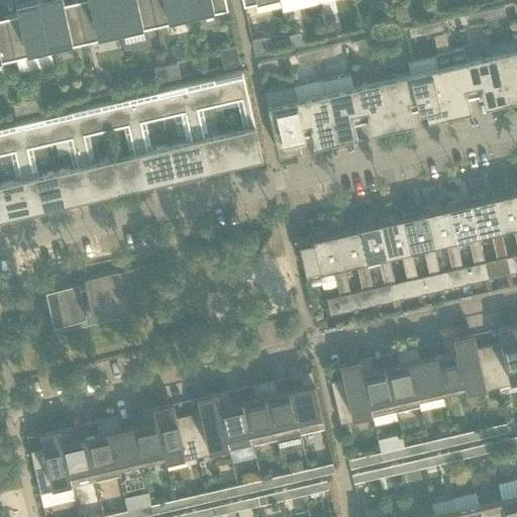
[(17,14),(5,17),(14,59),(49,50),(37,0),(24,0),(25,4),(15,6),(17,14)]
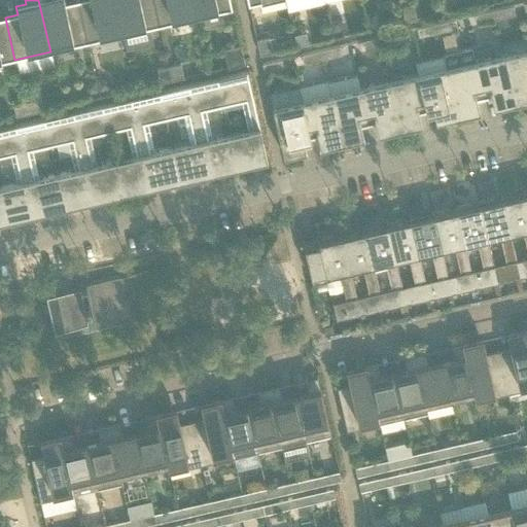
[(38,0),(50,51),(86,42),(77,1),(64,4),(63,0),(38,0)]
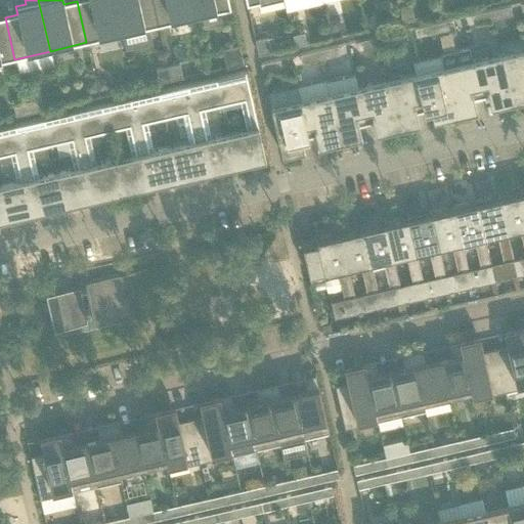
[(80,0),(77,1),(86,42),(122,34),(114,0),(80,0)]
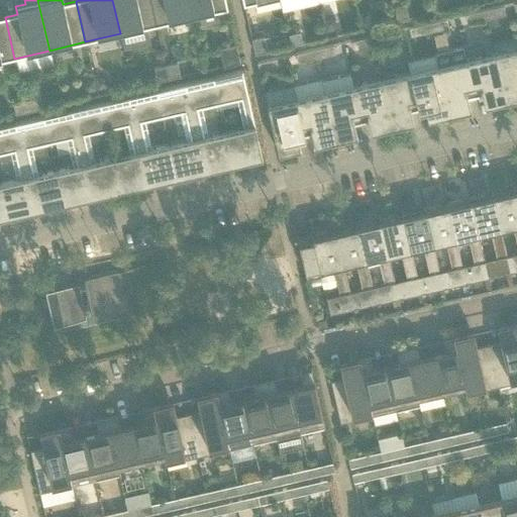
[(112,0),(120,33),(147,27),(156,25),(149,0),(112,0)]
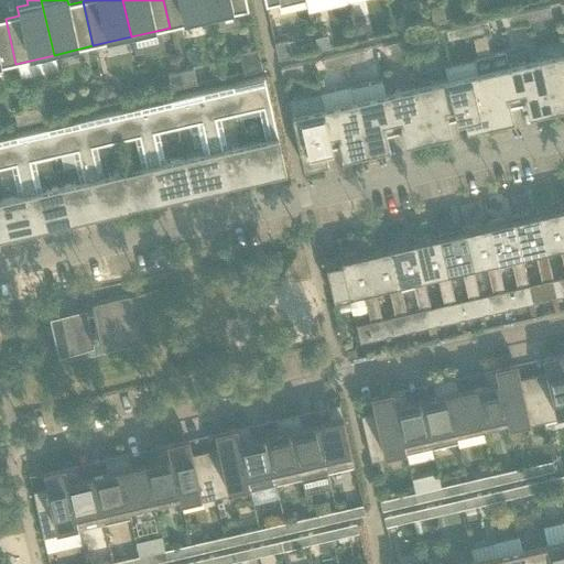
[(163,0),(170,28),(208,19),(204,0),(163,0)]
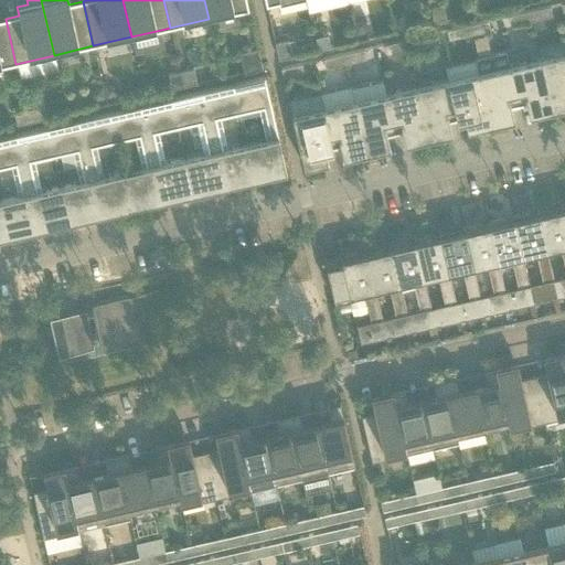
[(204,0),(209,19),(248,10),(245,0),(204,0)]
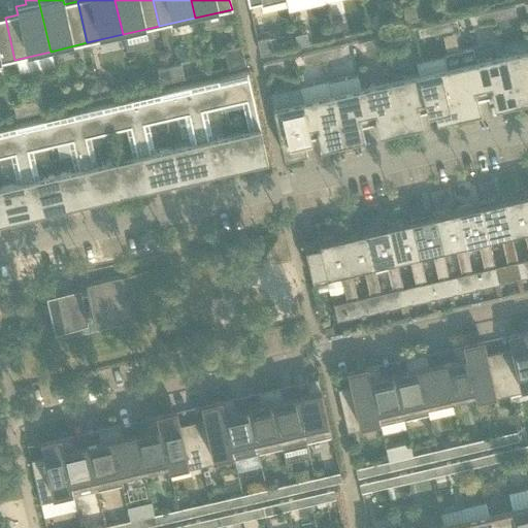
[(324,0),(286,0),(288,9),(325,1),(324,0)]
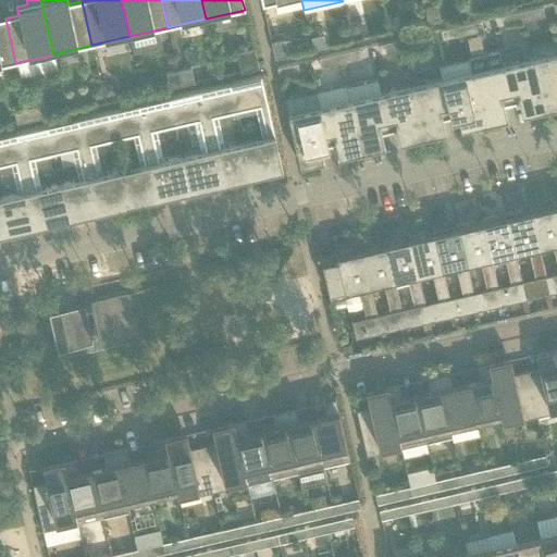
[(461,0),(466,14),(479,12),(475,0),(461,0)]
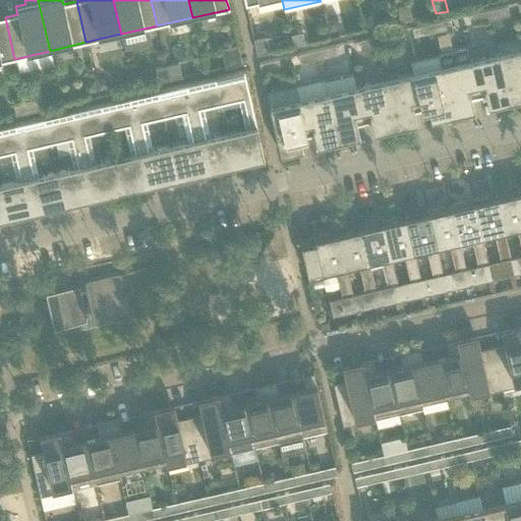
[(408,5),(397,7),(400,21),(411,18),(408,5)]
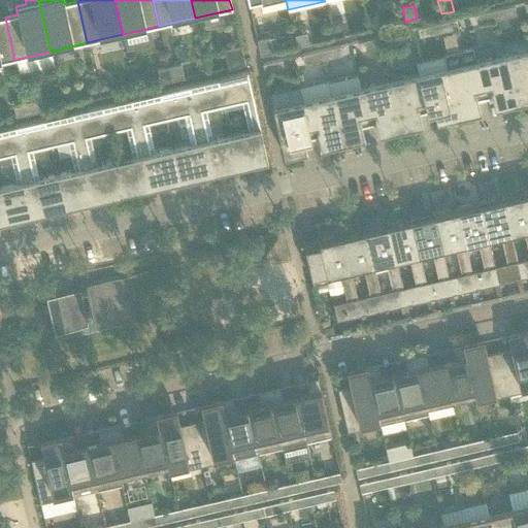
[(514,6),(494,10),(496,20),(507,17),(516,14),(514,6)]
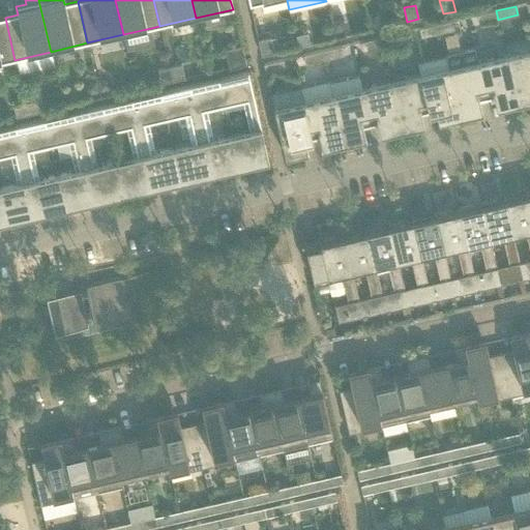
[(498,20),(496,10),(476,15),(478,24),(498,20)]
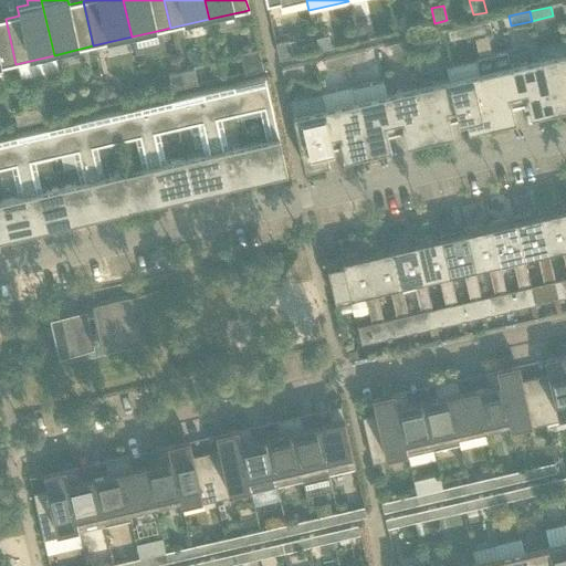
[(544,18),(532,21),(534,30),(546,27),(544,18)]
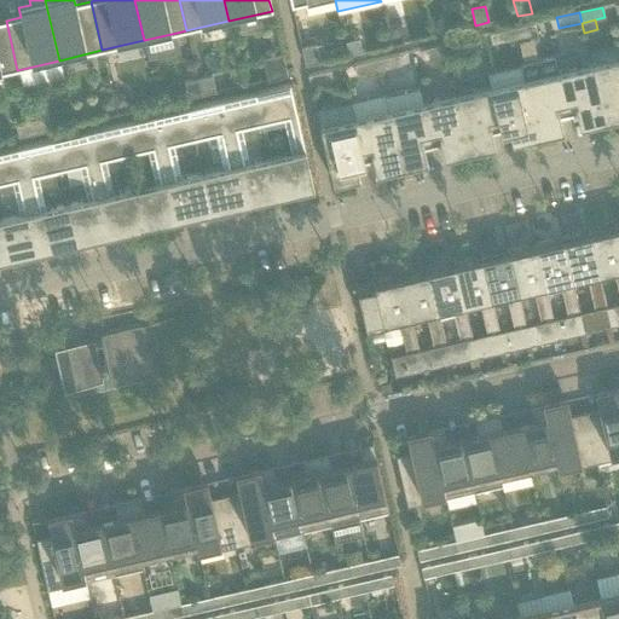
[(0,73),(17,70),(6,21),(0,21),(0,73)]
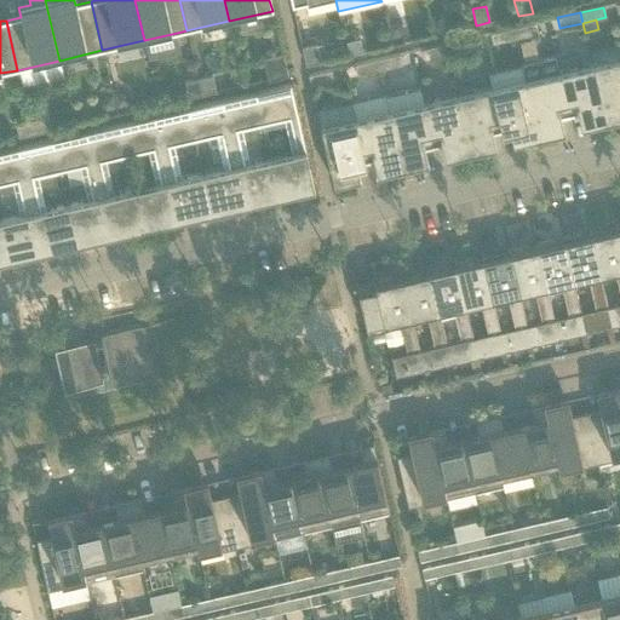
[(391,23),(386,24),(390,38),(405,34),(401,21),(391,23)]
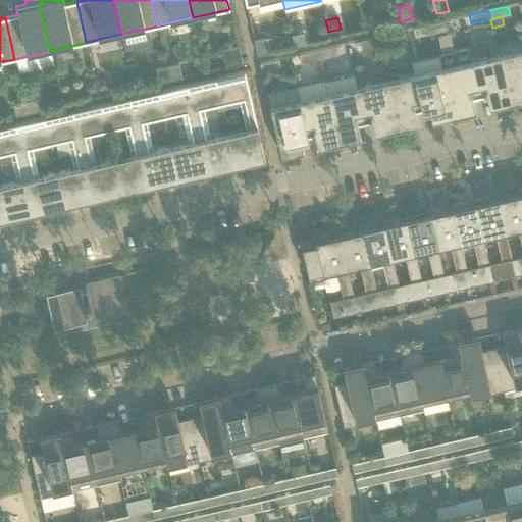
[(451,19),(431,23),(433,33),(453,28),(451,19)]
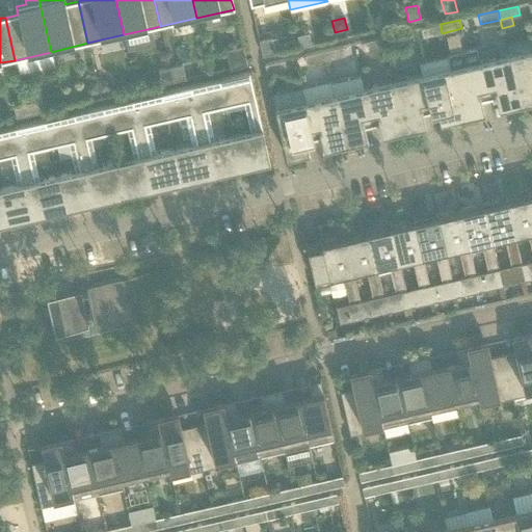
[(442,33),(440,24),(420,28),(422,37),(442,33)]
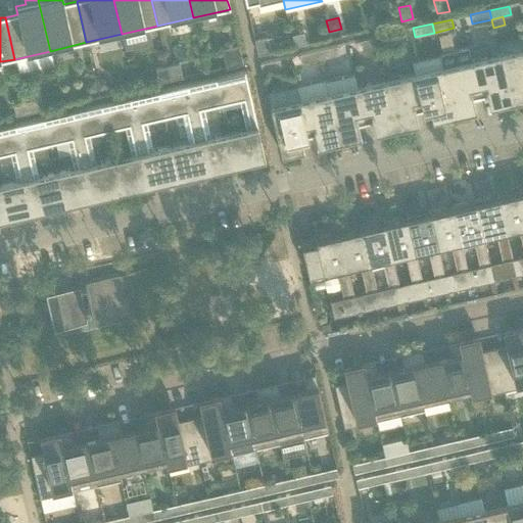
[(149,28),(122,34),(125,47),(151,41),(149,28)]
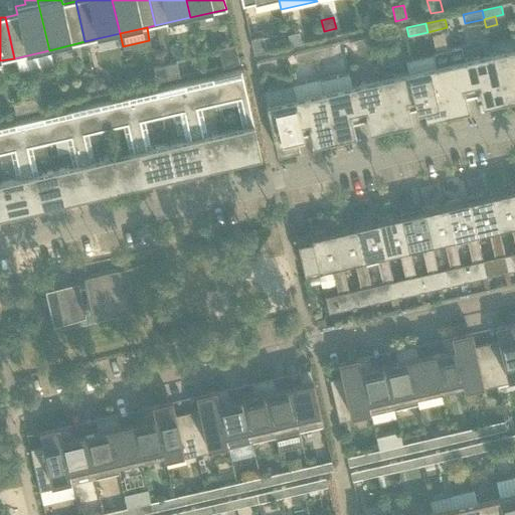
[(299,32),(287,34),(290,45),(301,43),(299,32)]
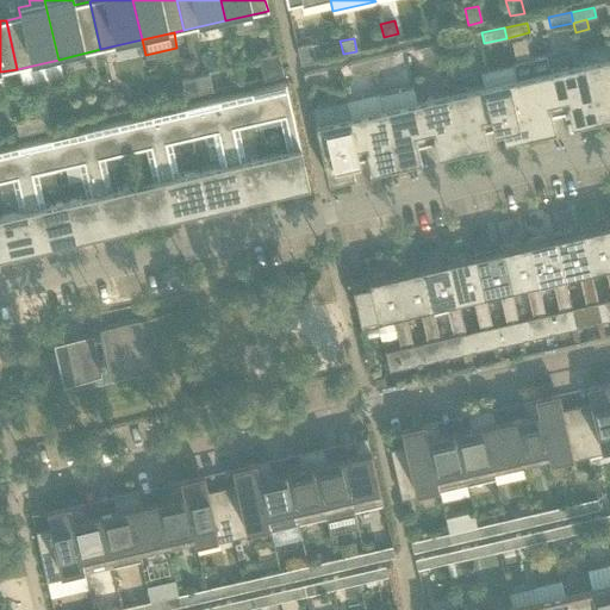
[(460,38),(436,43),(439,54),(462,48),(460,38)]
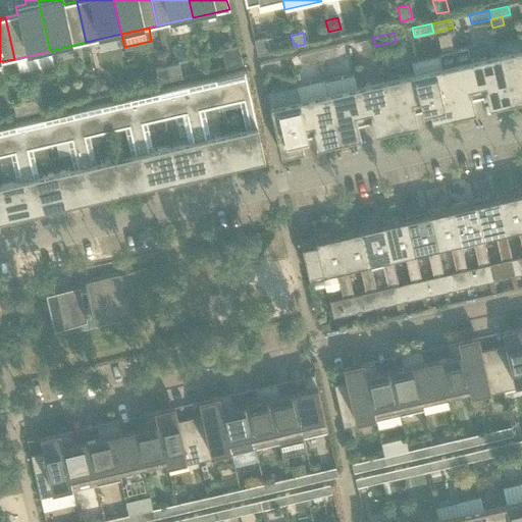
[(254,40),(257,55),(269,52),(265,37),(254,40)]
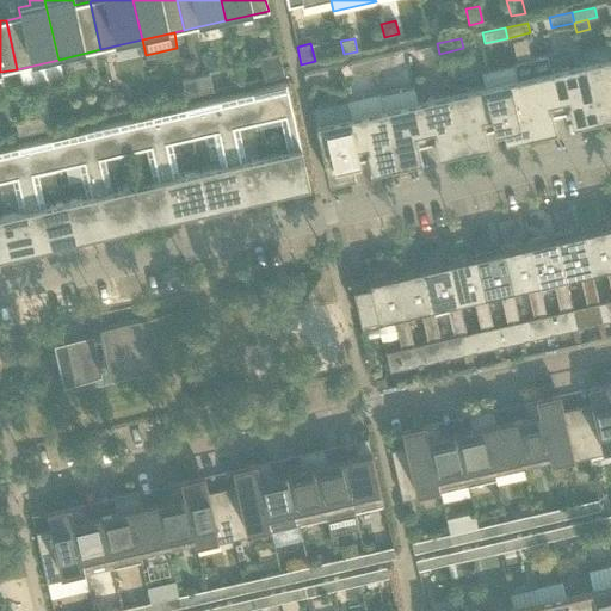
[(439,54),(437,43),(415,48),(418,59),(439,54)]
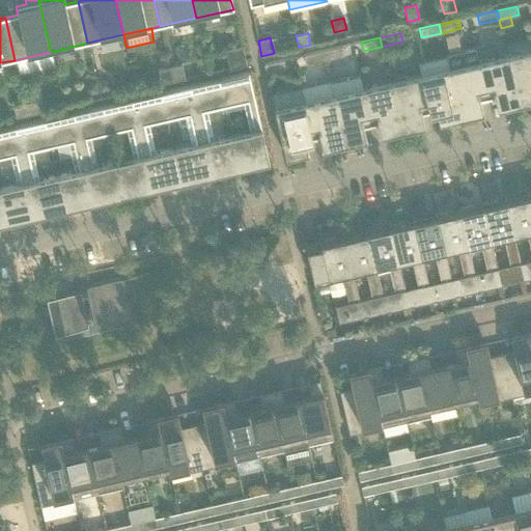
[(229,68),(246,64),(242,45),(225,49),(229,68)]
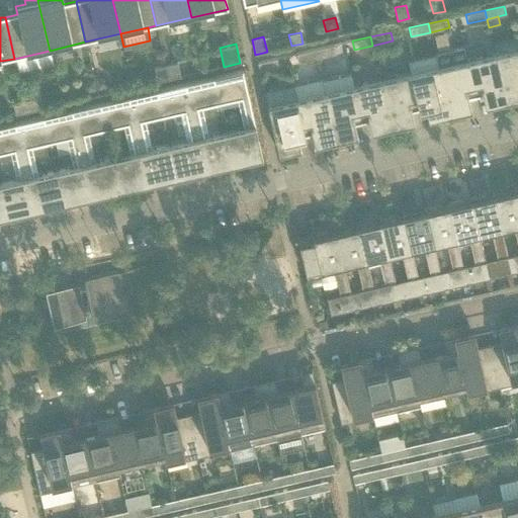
[(334,46),(314,50),(316,59),(336,54),(334,46)]
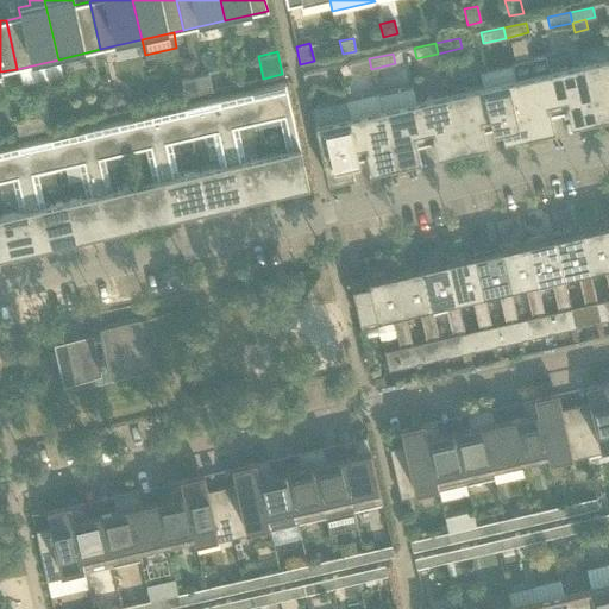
[(548,70),(545,55),(512,63),(515,79),(528,135),(553,129),(550,114),(558,113),(548,70)]
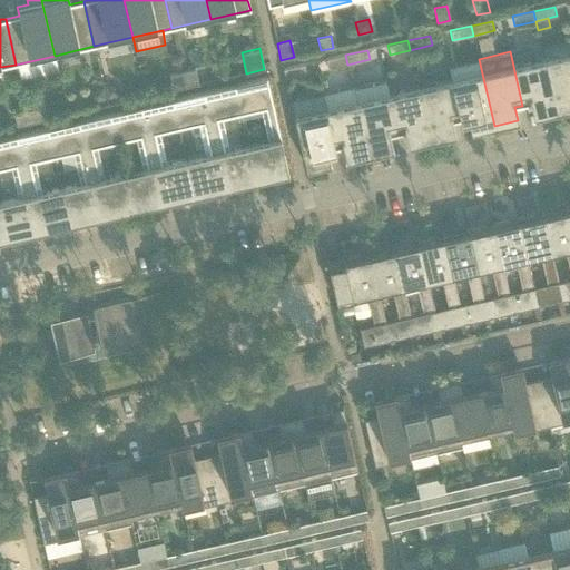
[(569,52),(544,59),(557,111),(569,107),(569,52)]
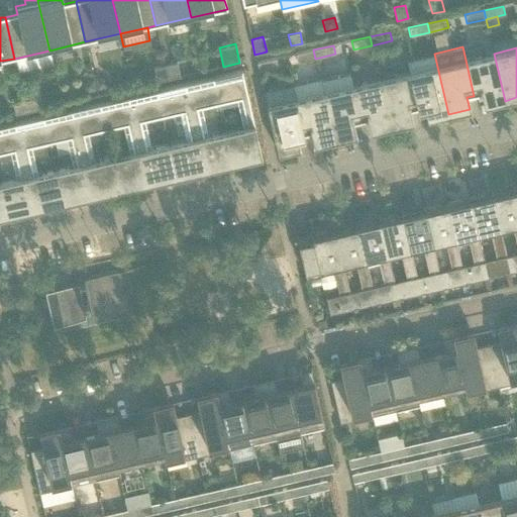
[(315,59),(313,49),(295,54),(297,63),(315,59)]
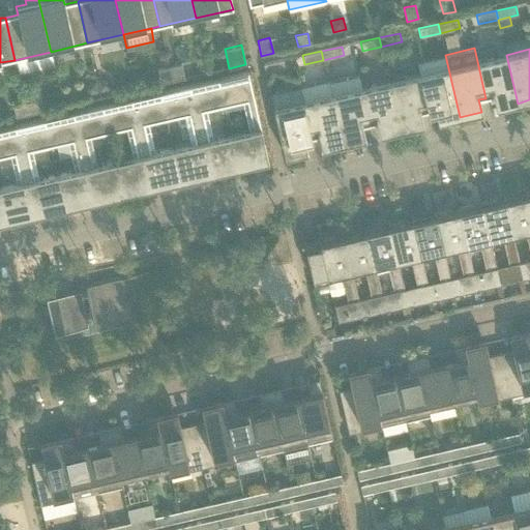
[(54,65),(51,52),(15,60),(18,74),(54,65)]
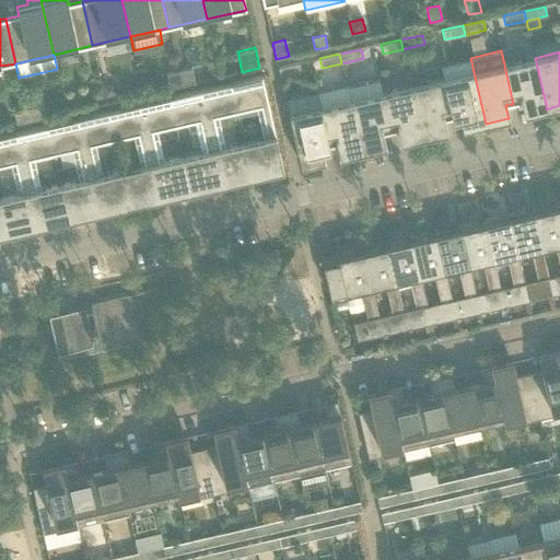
[(474,72),(470,58),(440,65),(443,79),(474,72)]
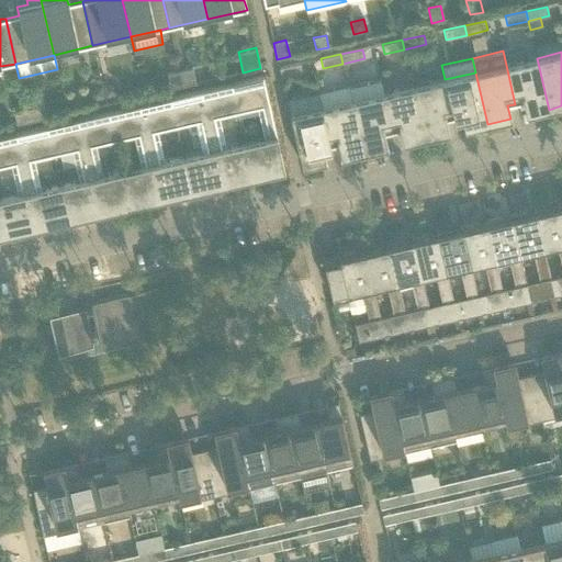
[(537,58),(506,65),(515,104),(523,102),(526,114),(549,110),(537,58)]
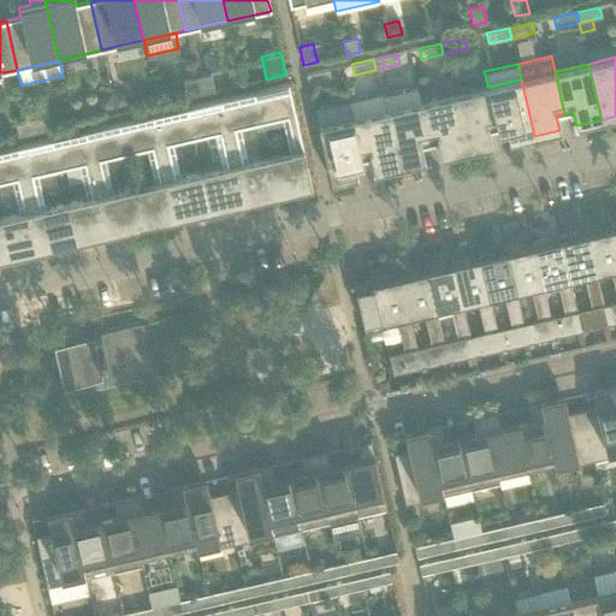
[(306,75),(308,86),(331,80),(329,70),(306,75)]
